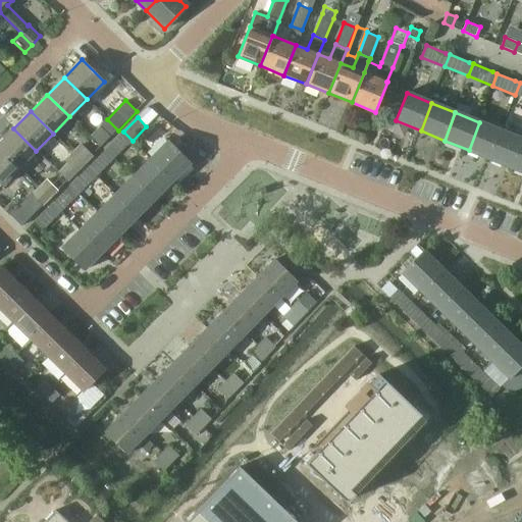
[(110,138),(118,131),(107,119),(99,126),(110,138)]
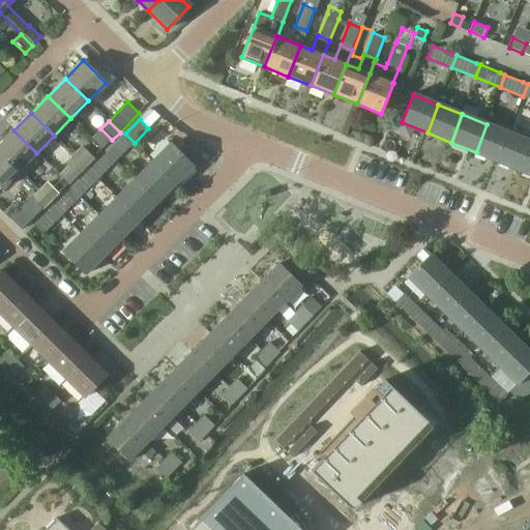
[(499,162),(509,134),(487,124),(476,152),(499,162)]
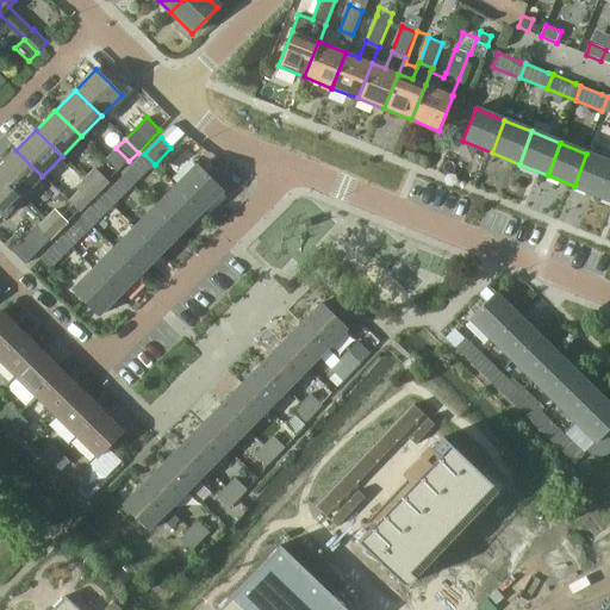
[(586,154),(574,186),(604,198),(609,180),(609,151),(603,149),(599,159),(586,154)]
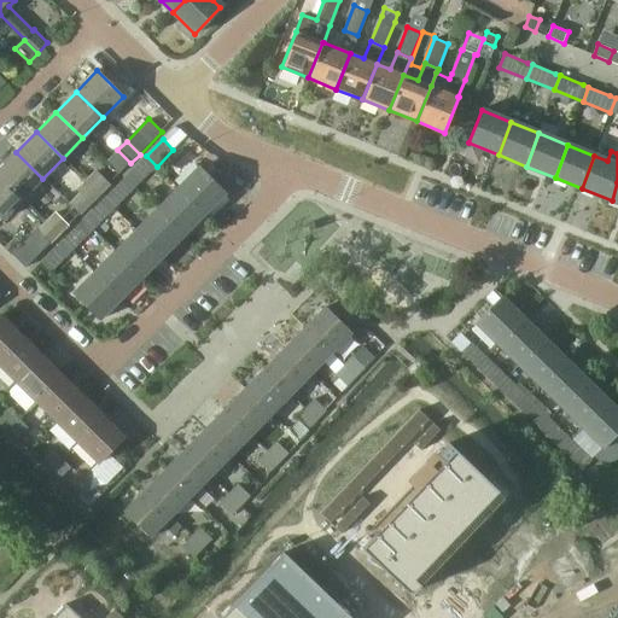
[(0,176),(22,199),(42,179),(16,152),(0,168),(0,176)]
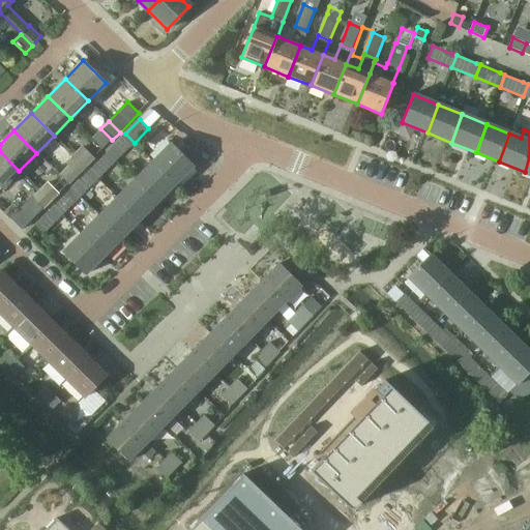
[(125,134),(108,151),(116,160),(124,153),(135,143),(125,134)]
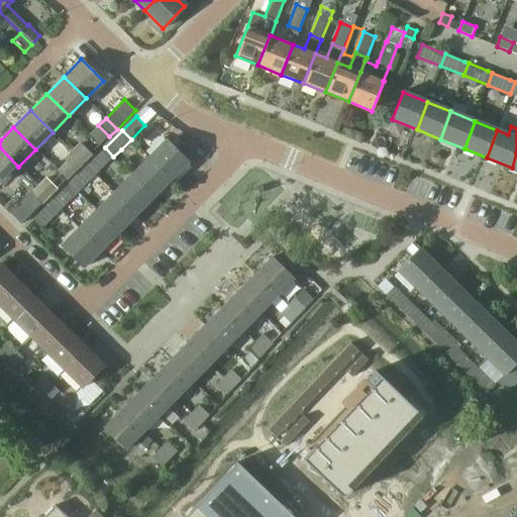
[(151,156),(149,159),(171,180),(173,177),(188,162),(167,140),(151,156)]
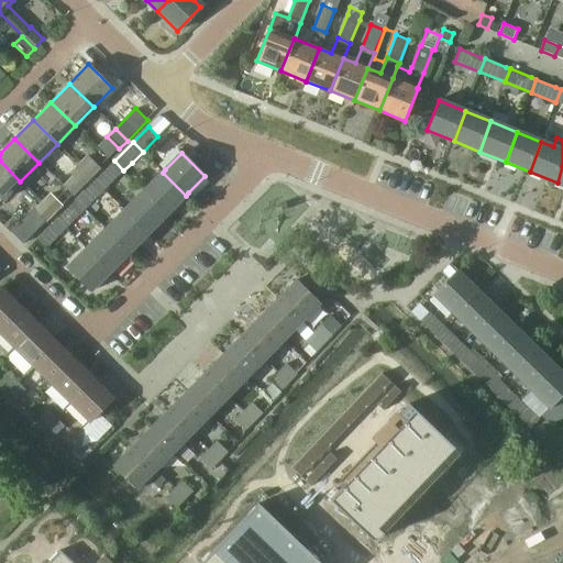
[(79,165),(91,177),(100,168),(88,156),(79,165)]
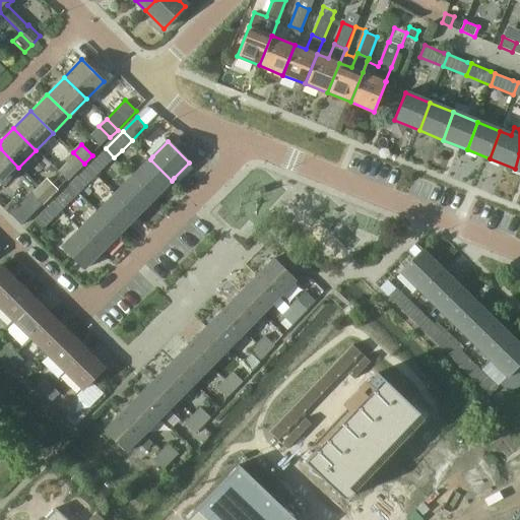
[(0,183),(1,185),(18,168),(0,148),(0,183)]
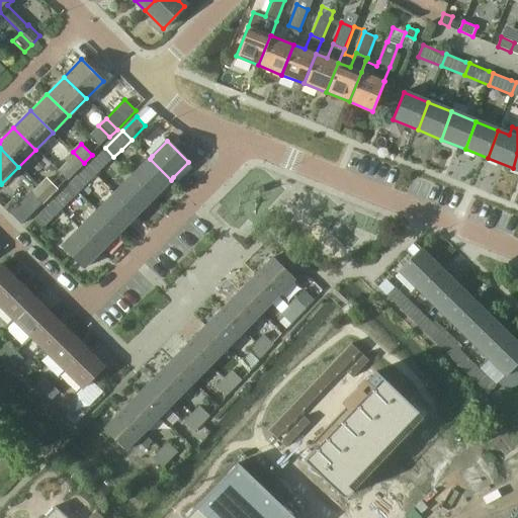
[(105,148),(88,165),(97,174),(113,157),(105,148)]
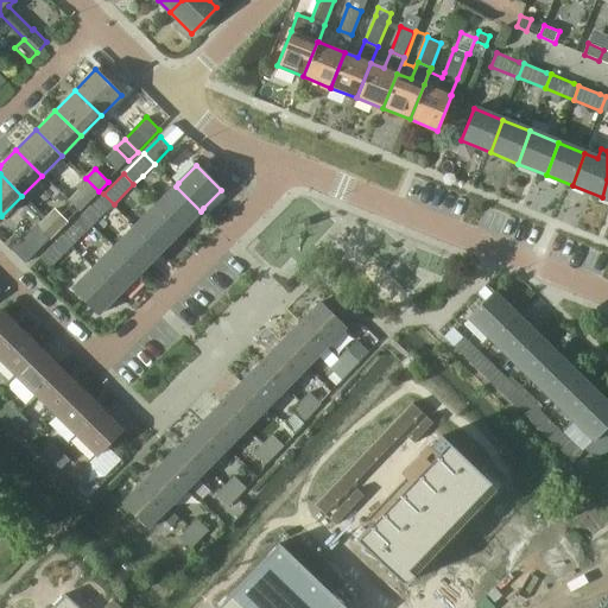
[(89,201),(99,191),(86,178),(76,188),(77,189),(89,201)]
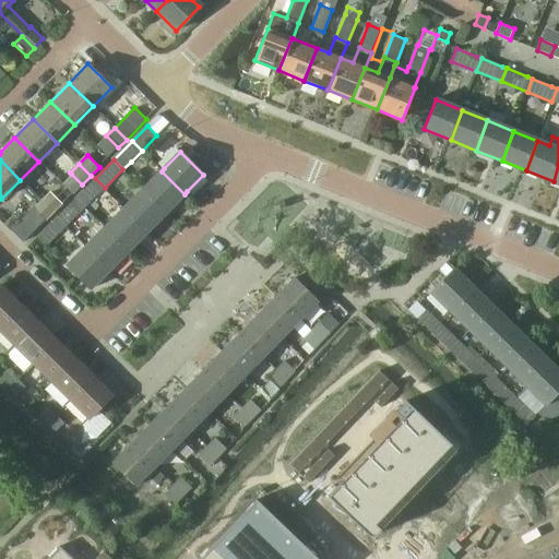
[(162,171),(142,190),(166,213),(185,194),(162,171)]
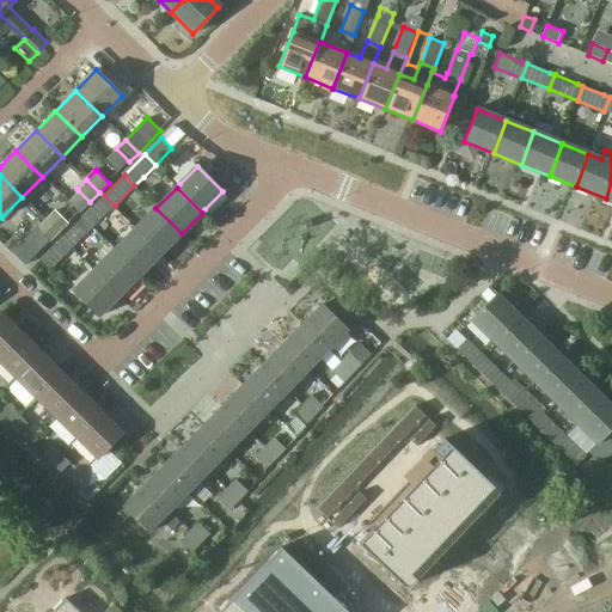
[(104,195),(83,216),(93,227),(99,234),(106,227),(101,220),(115,206),(104,195)]
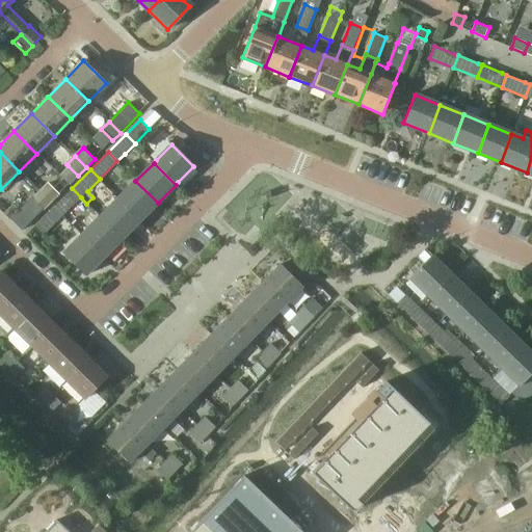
[(135,181),(118,198),(139,220),(158,203),(135,181)]
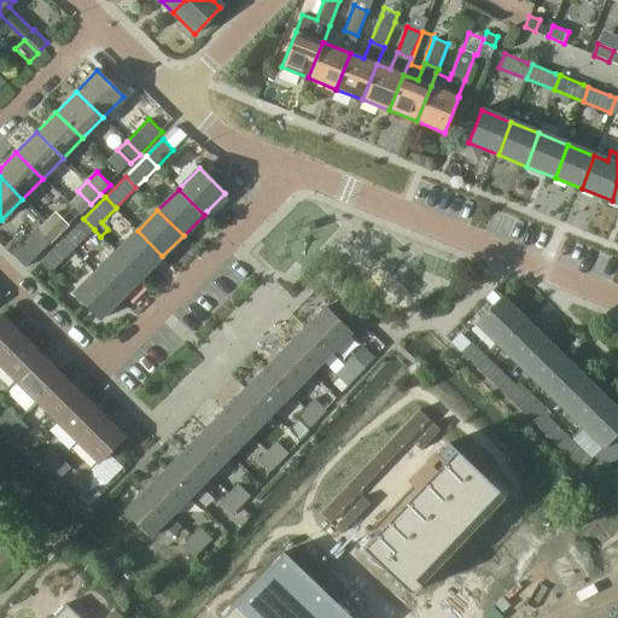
[(46,222),(59,235),(70,225),(57,213),(46,222)]
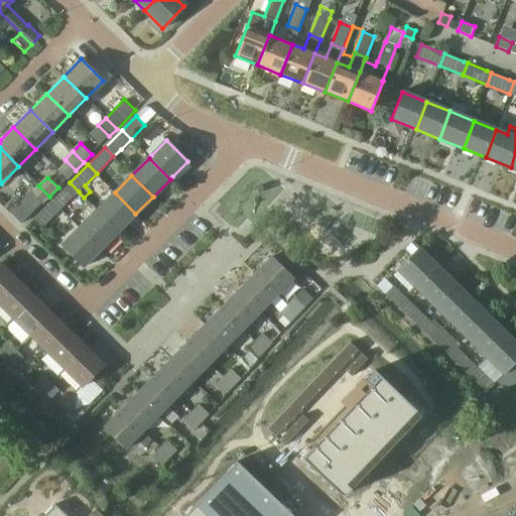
[(70,182),(51,201),(61,210),(71,220),(76,214),(67,205),(79,191),(70,182)]
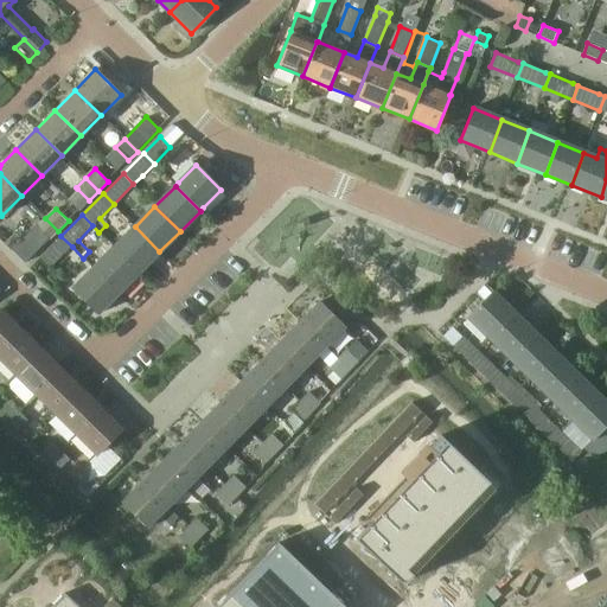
[(36,228),(49,241),(58,231),(45,218),(36,228)]
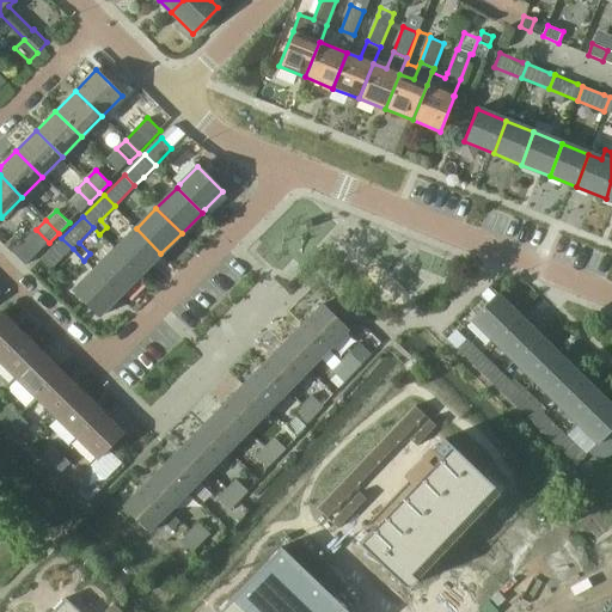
[(135,230),(115,250),(139,275),(160,254),(136,228),(135,230)]
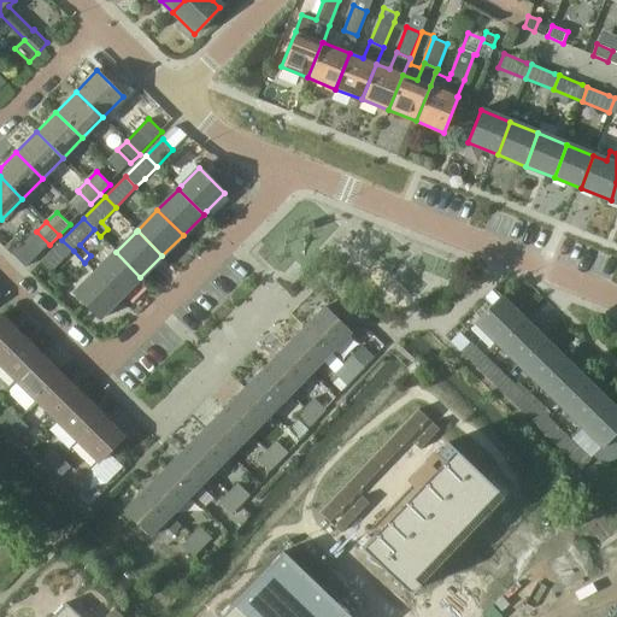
[(62,240),(41,262),(52,272),(74,251),(62,240)]
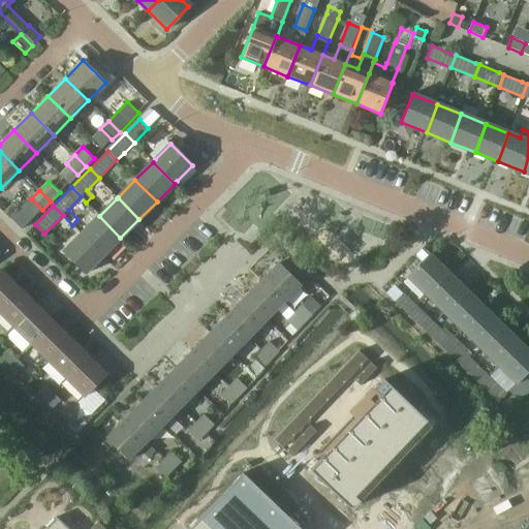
[(99,216),(81,234),(103,255),(120,238),(99,216)]
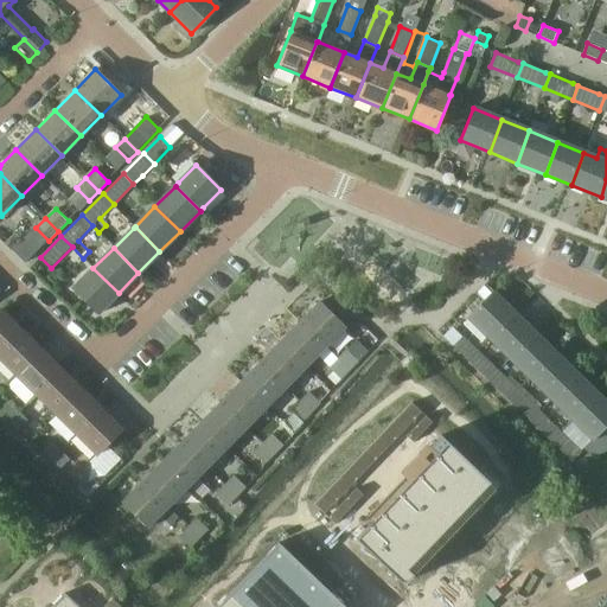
[(93,268),(72,289),(97,314),(119,293),(93,268)]
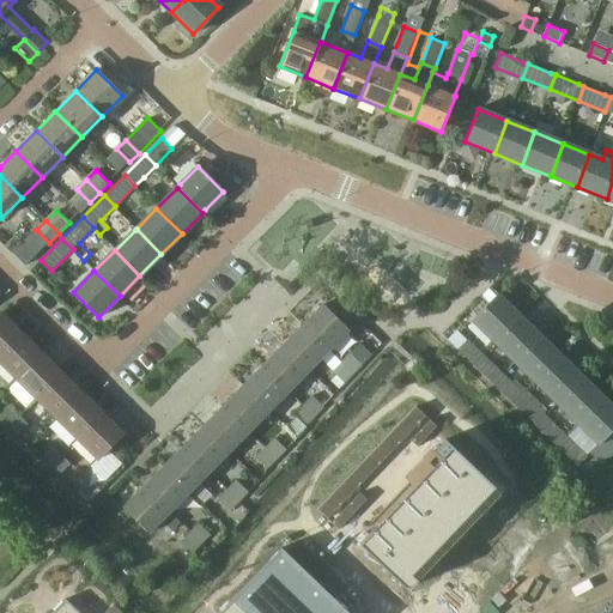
[(493,339),(519,315),(497,295),(473,320),(493,339)]
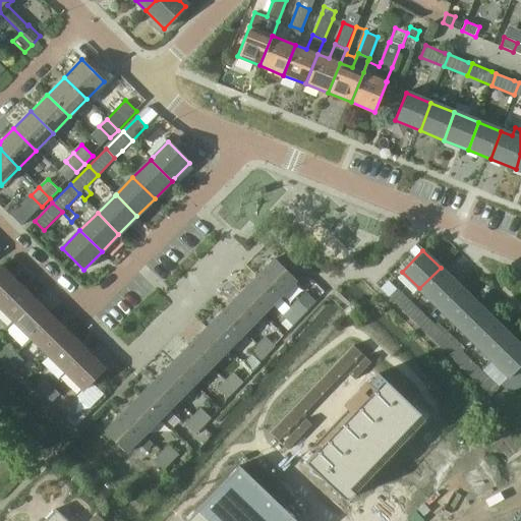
[(257,277),(280,298),(280,297),(287,290),(296,281),(275,258),(257,277)]
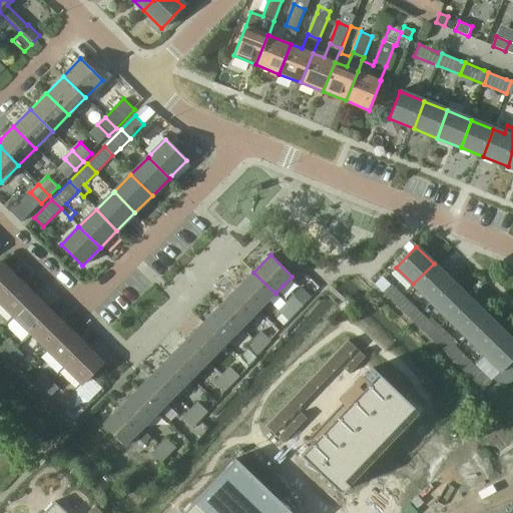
[(0,262),(0,297),(18,280),(0,262)]
